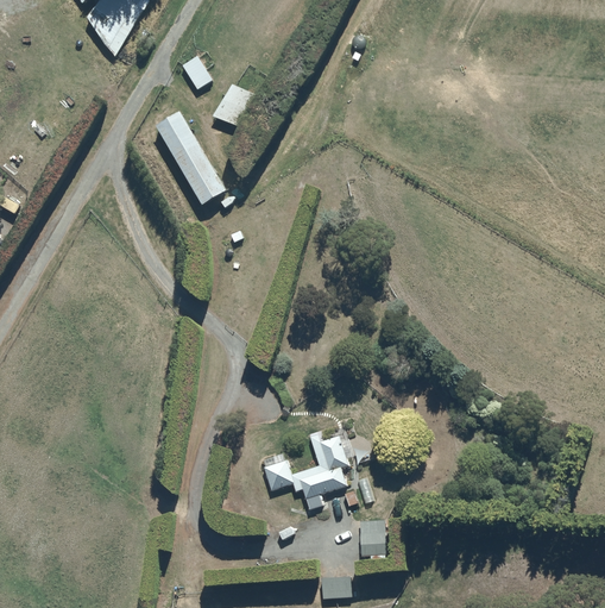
[(99,0),(86,16),(113,57),(146,0),(99,0)]
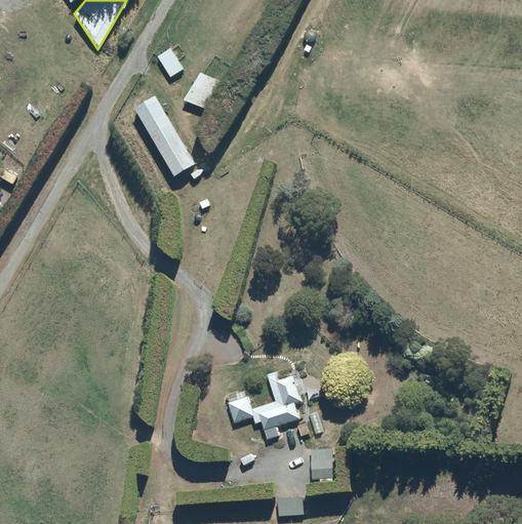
[(184,68),(170,47),(156,56),(169,77),(184,68)]
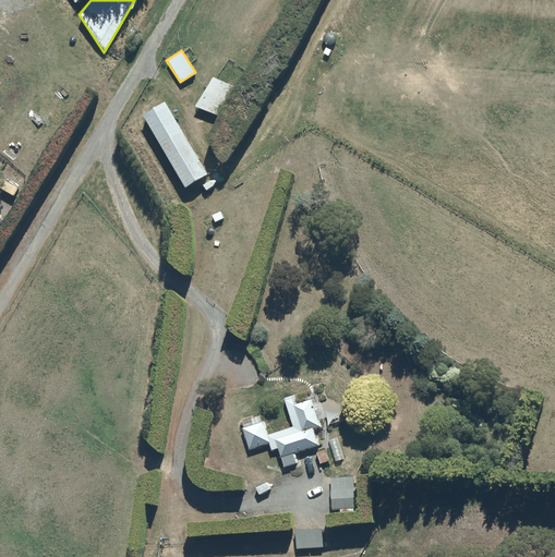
[(233,86),(209,75),(195,108),(219,118),(233,86)]
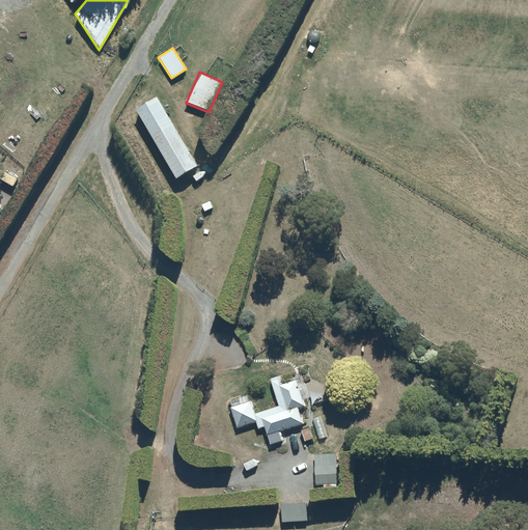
[(199,166),(159,95),(136,108),(176,178),(199,166)]
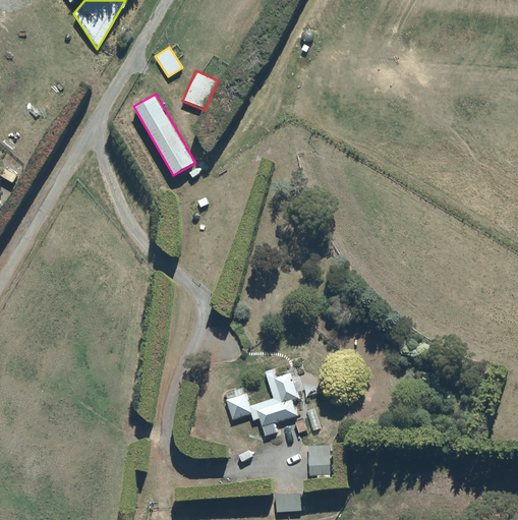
[(243,393),(224,399),(230,420),(248,414),(251,422),(257,420),(263,437),(278,432),(275,422),(297,415),(292,399),(298,397),(291,372),(276,377),(274,369),(265,372),(272,398),(247,405),(243,393)]
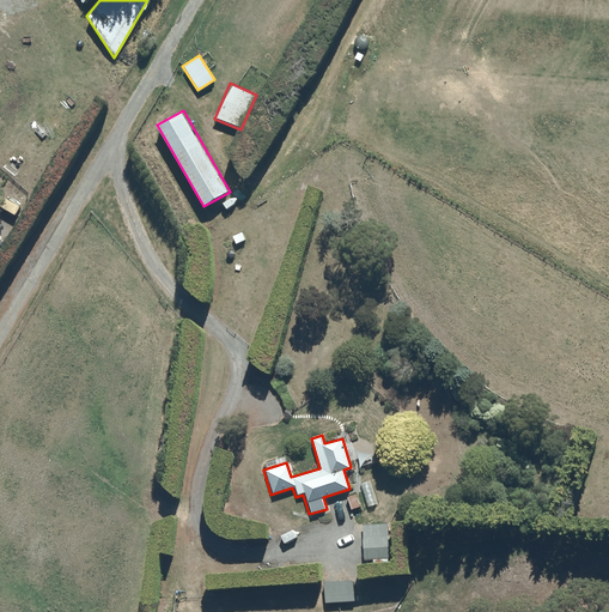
[(385,522),(360,526),(364,561),(389,557),(385,522)]
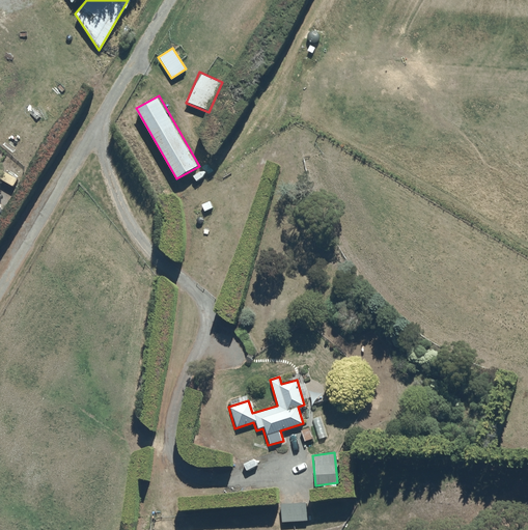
[(305,502),(279,504),(280,523),(307,522),(305,502)]
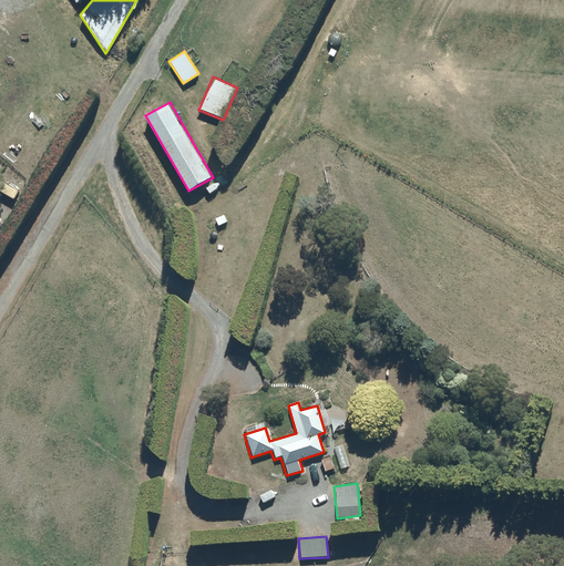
All buildings are outlined.
